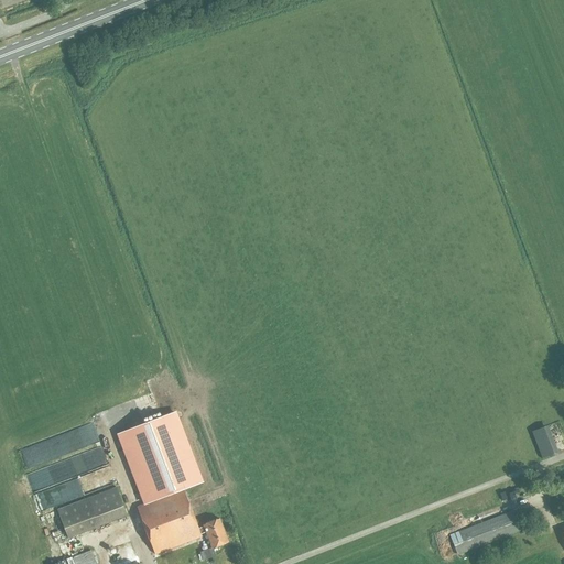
[(121,432),(117,434),(119,441),(143,505),(184,489),(184,490),(197,485),(204,483),(176,411),(126,431),(121,432)]
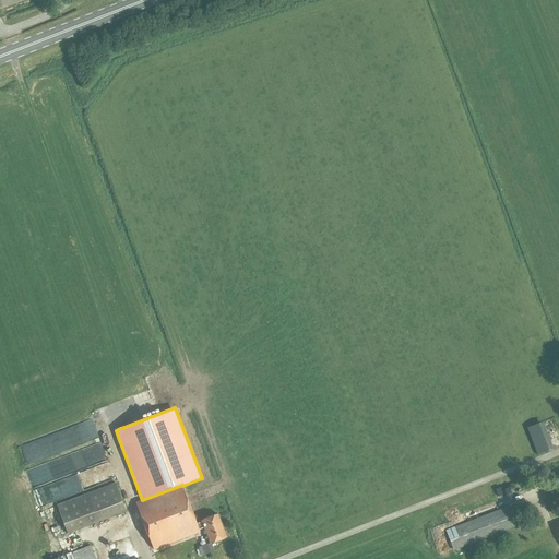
[(537,454),(548,451),(538,424),(527,428),(537,454)]
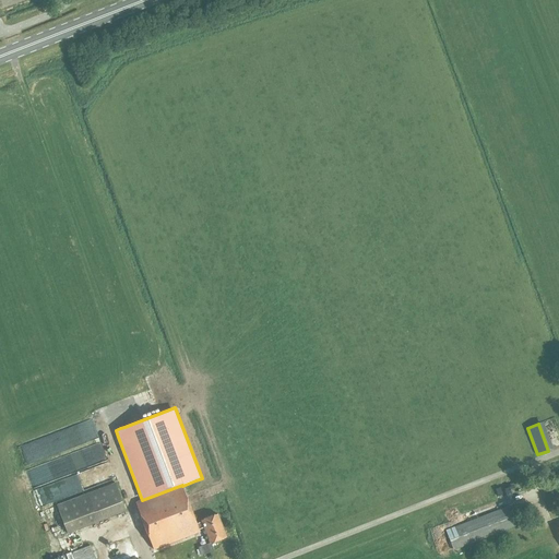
[(68,534),(126,511),(115,483),(57,506),(68,534)]
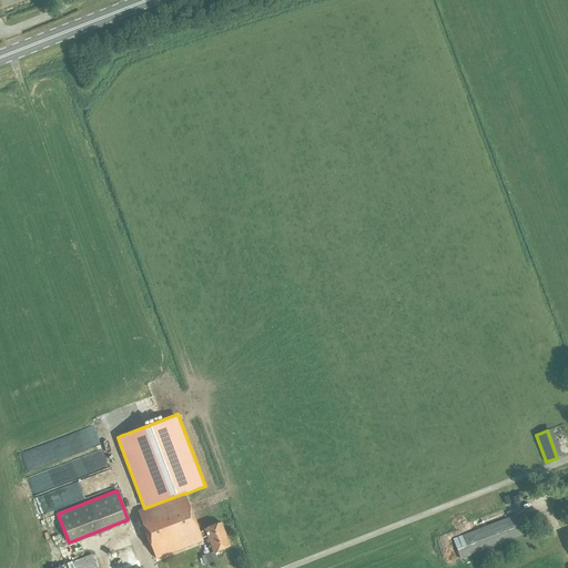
[(156,559),(203,540),(185,493),(138,510),(156,559)]
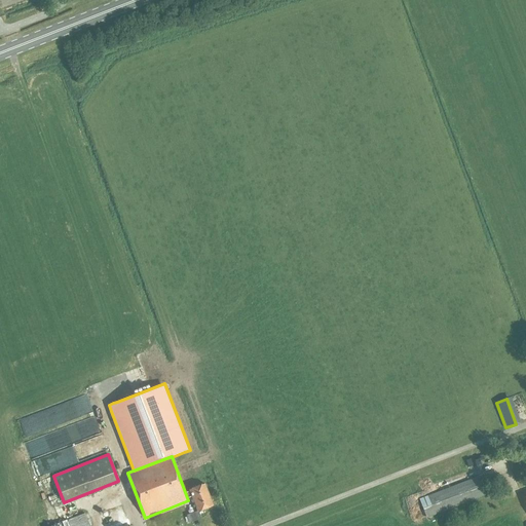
[(426,518),(485,495),(478,476),(419,498),(426,518)]
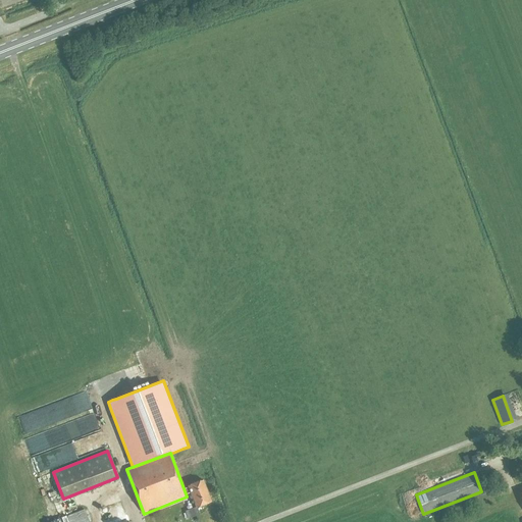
[(188,486),(184,488),(186,494),(191,492),(196,508),(211,502),(203,480),(188,486)]
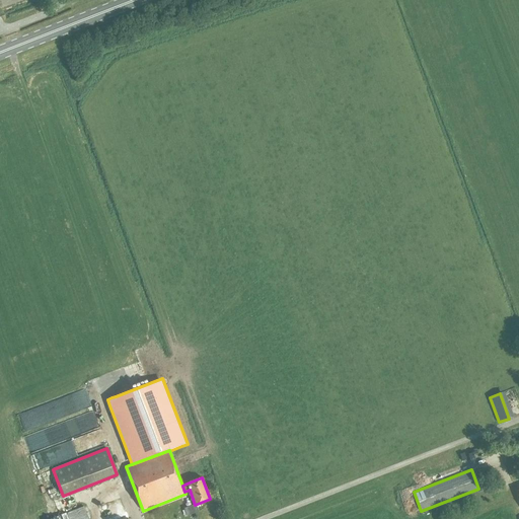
[(56,515),(78,507),(73,494),(64,498),(51,503),(54,510),(56,515)]
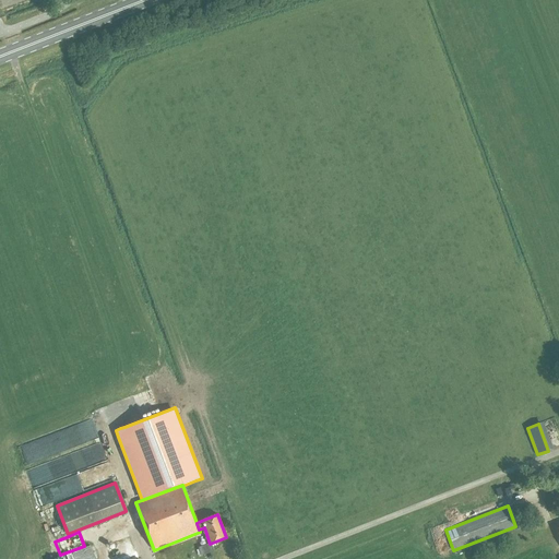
[(94,558),(90,546),(62,556),(63,558),(94,558)]
